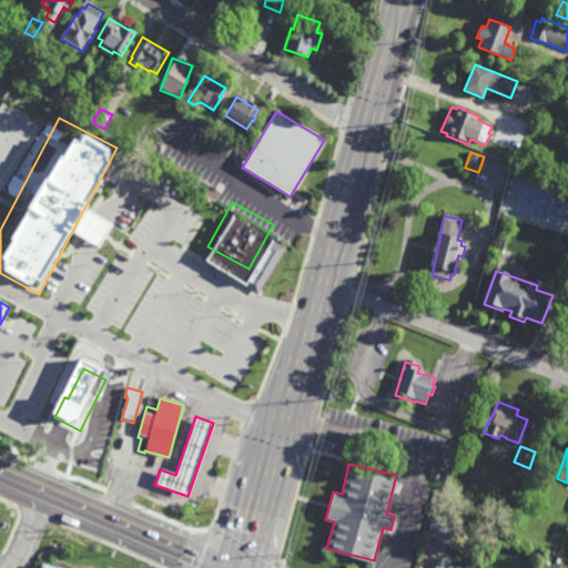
[(456,547),(440,540),(440,539),(427,534),(435,515),(450,521),(453,515),(466,520),(456,547)]
